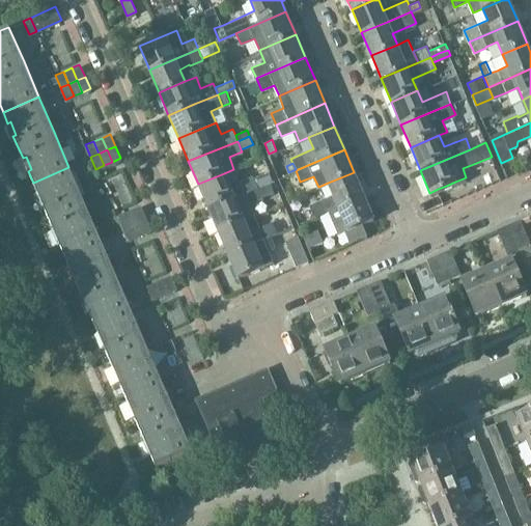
[(44,205),(49,217),(53,228),(56,227),(61,240),(59,242),(63,252),(100,237),(68,167),(33,183),(37,193),(40,192),(46,204),(44,205)]
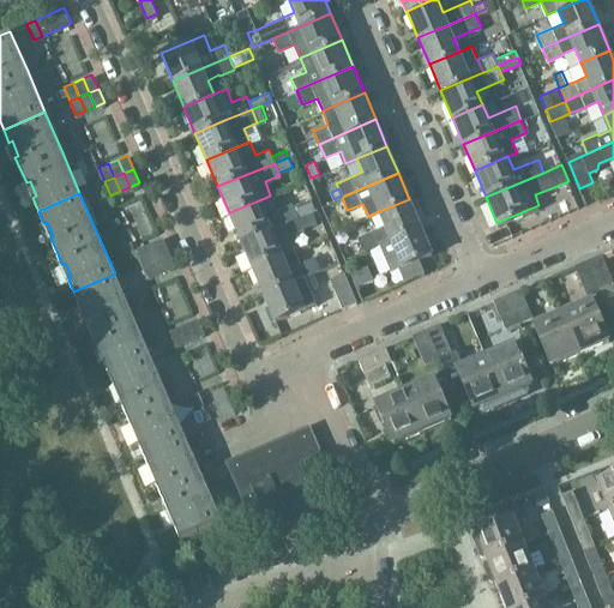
[(259,200),(229,212),(240,239),(298,216),(298,215),(292,202),(289,203),(276,209),(270,196),(259,200)]
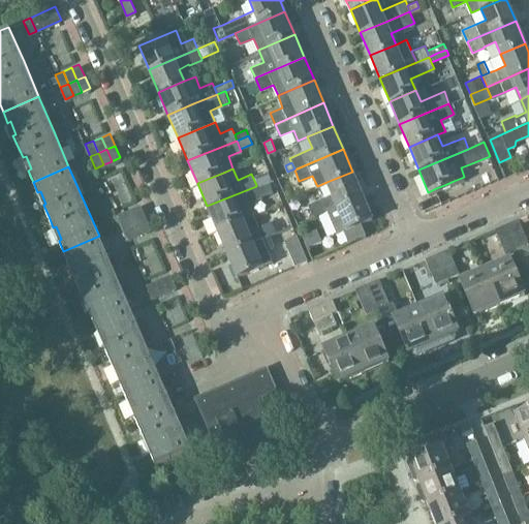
[(268,171),(255,176),(258,184),(271,179),(268,171)]
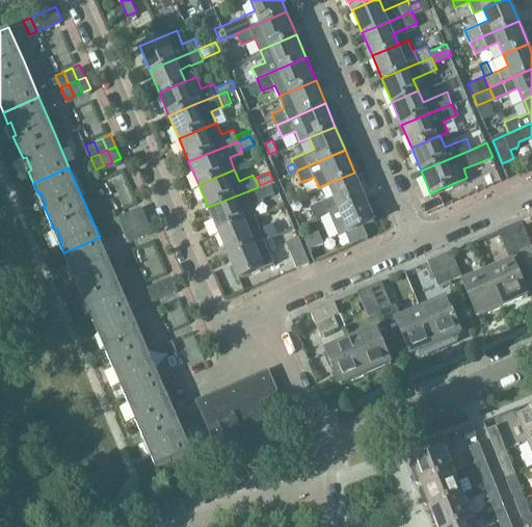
[(334,194),(311,204),(316,216),(329,210),(365,195),(354,173),(328,183),(334,194)]
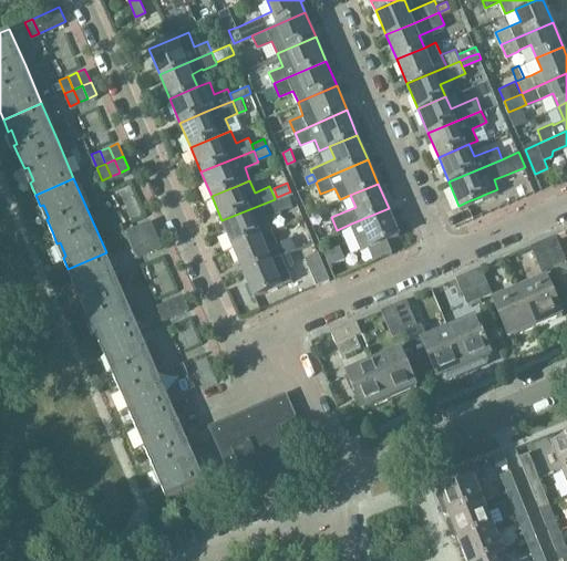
[(288,194),(275,199),(279,210),(292,205),(288,194)]
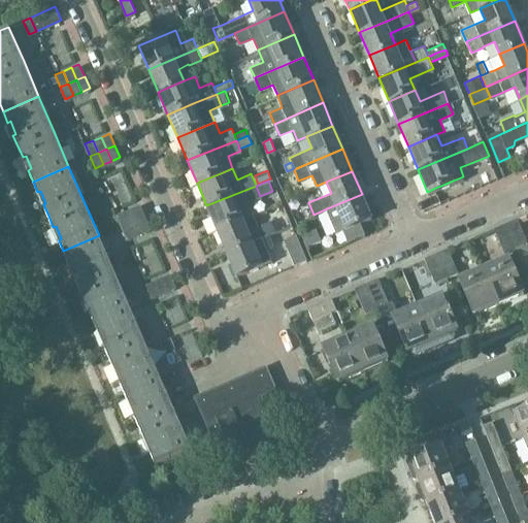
[(256,186),(206,205),(216,228),(241,218),(252,213),(246,202),(260,196),(256,186)]
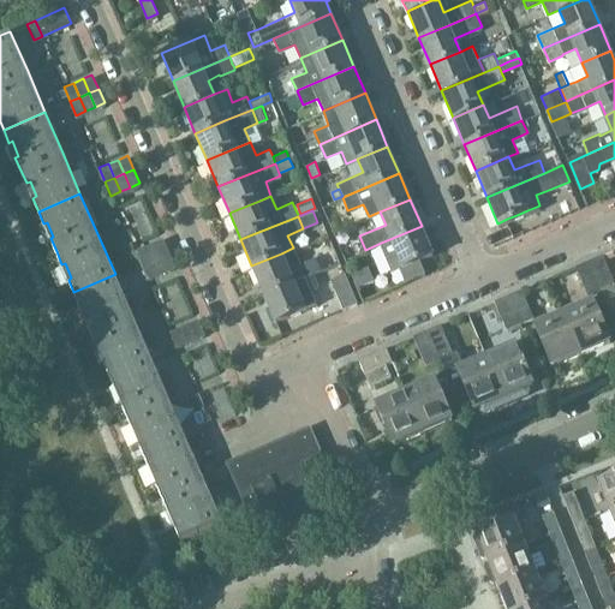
[(422,226),(381,243),(392,270),(400,267),(405,281),(425,272),(421,260),(433,254),(422,226)]
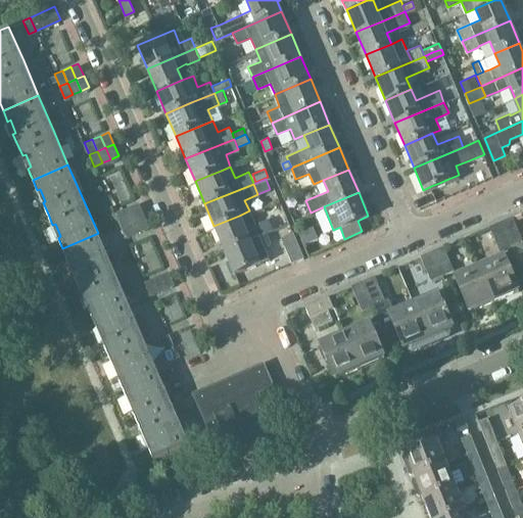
[(135,217),(143,213),(138,201),(130,204),(135,217)]
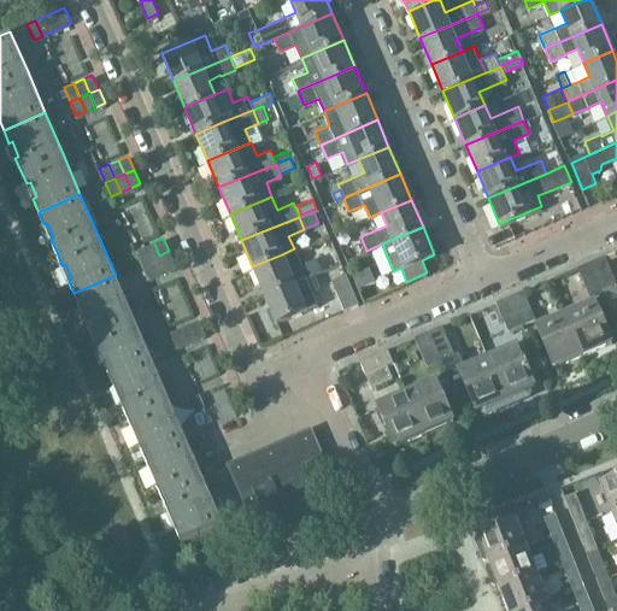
[(150,259),(159,256),(153,241),(144,246),(150,259)]
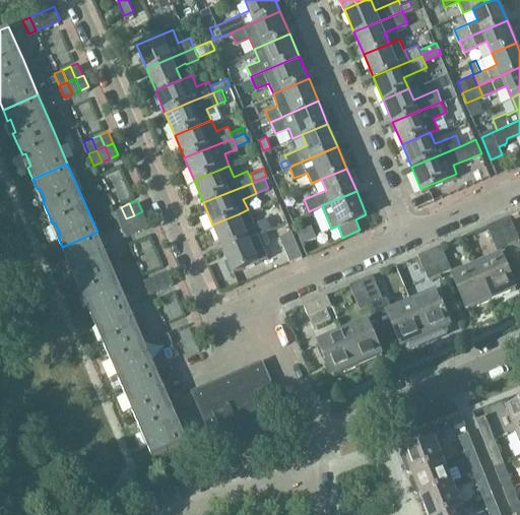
[(119,221),(126,218),(121,207),(114,210),(119,221)]
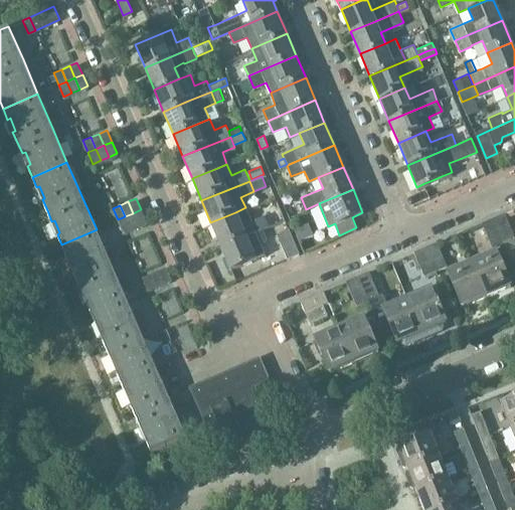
[(235,212),(210,222),(220,244),(254,230),(263,227),(269,224),(264,213),(250,219),(245,207),(235,212)]
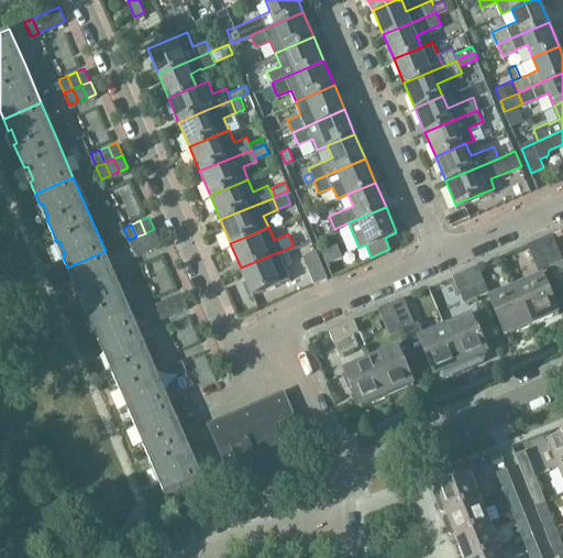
[(154,229),(145,233),(151,245),(159,242),(154,229)]
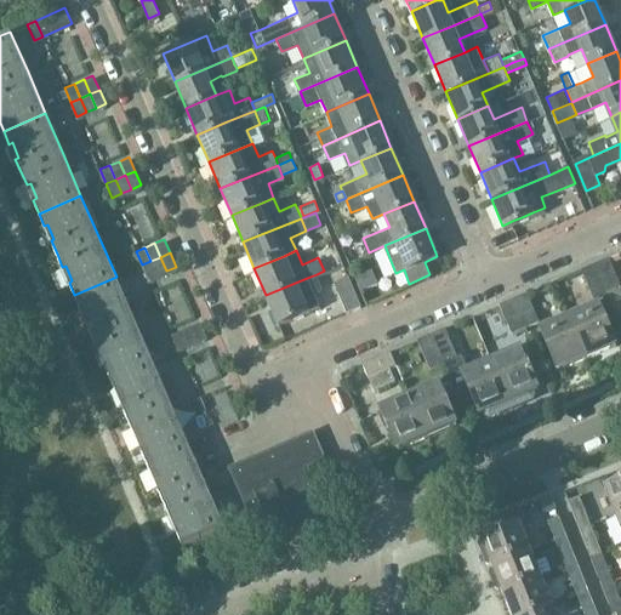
[(620,283),(609,256),(594,261),(607,289),(608,289),(616,308),(620,306),(620,283)]
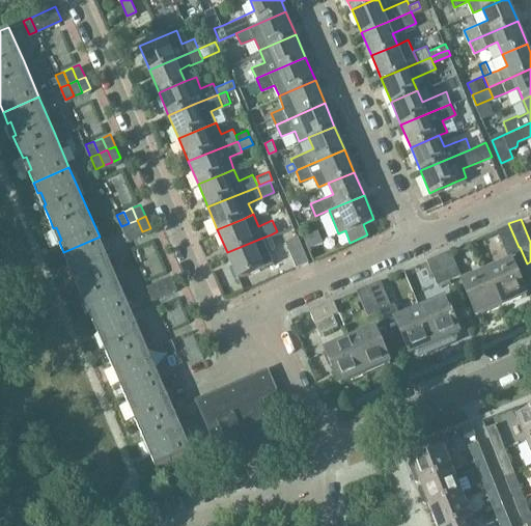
[(137,220),(129,223),(134,236),(142,231),(137,220)]
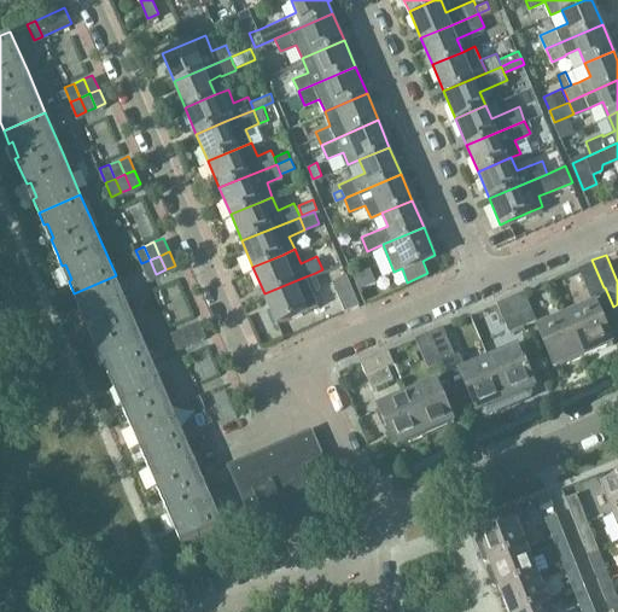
[(141,263),(147,278),(156,274),(150,260),(141,263)]
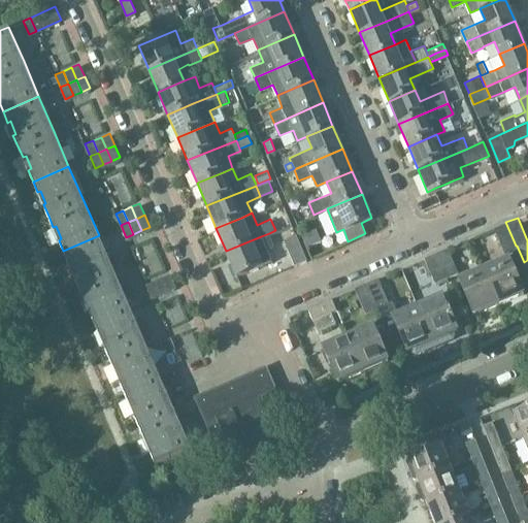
[(505,222),(494,227),(503,251),(516,246),(505,222)]
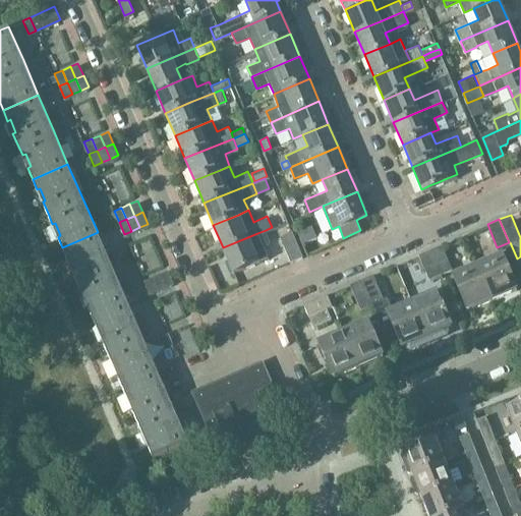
[(311,225),(298,230),(303,242),(316,236),(311,225)]
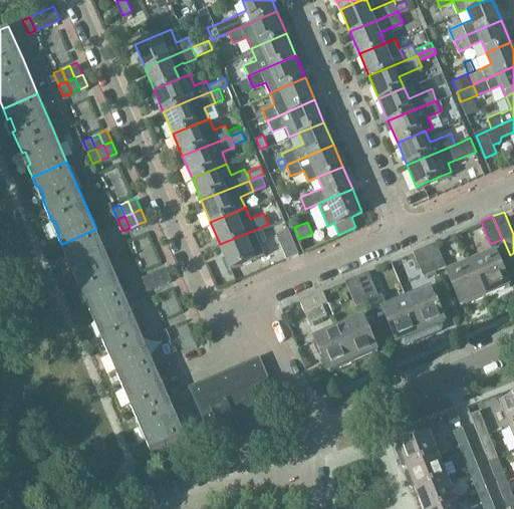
[(262,227),(254,230),(259,240),(266,237),(262,227)]
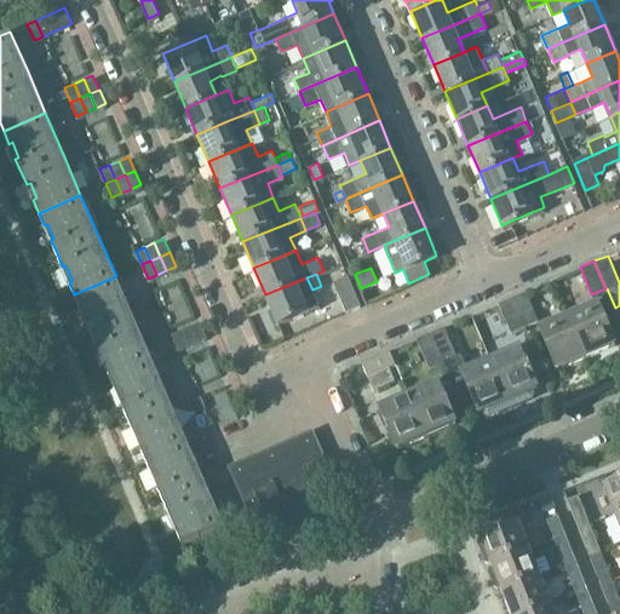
[(348,274),(333,280),(345,309),(346,310),(361,304),(360,302),(348,274)]
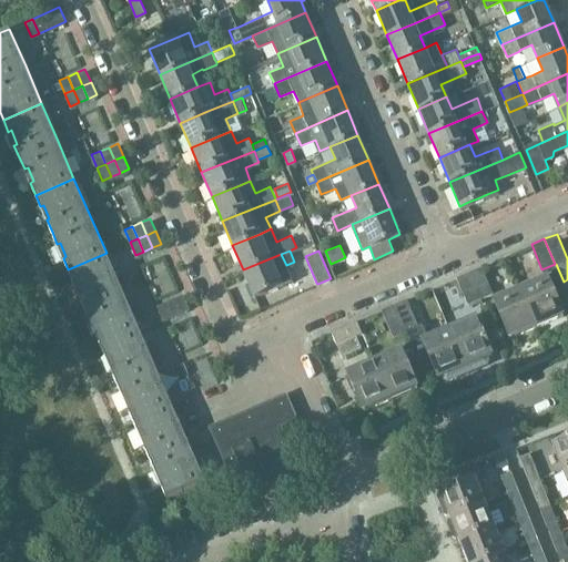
[(79,296),(84,307),(89,318),(92,317),(99,331),(94,333),(100,345),(139,328),(107,253),(68,269),(73,281),(75,279),(82,294),(79,296)]
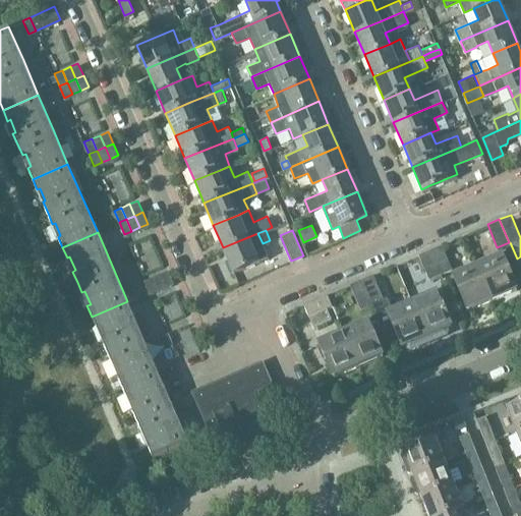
[(257,233),(223,247),(233,271),(268,255),(263,243),(257,233)]
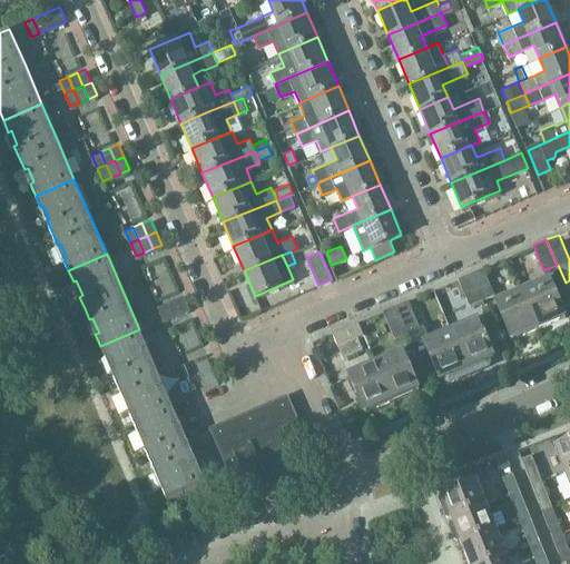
[(470,271),(481,297),(493,292),(482,266),(470,271)]
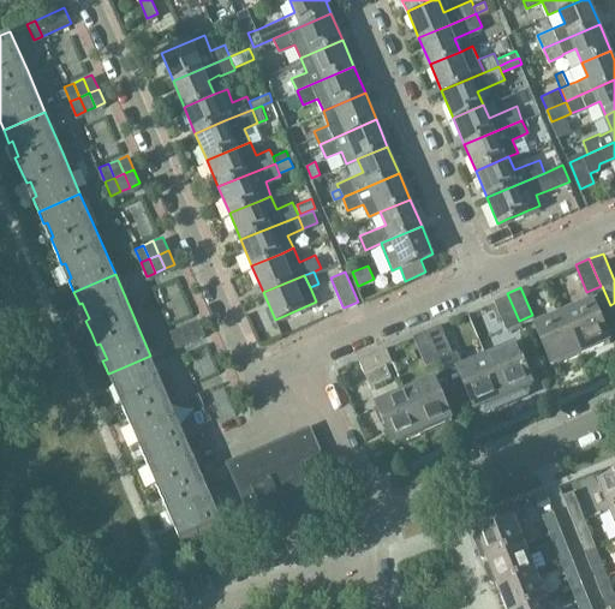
[(519,321),(507,293),(494,299),(506,327),(519,321)]
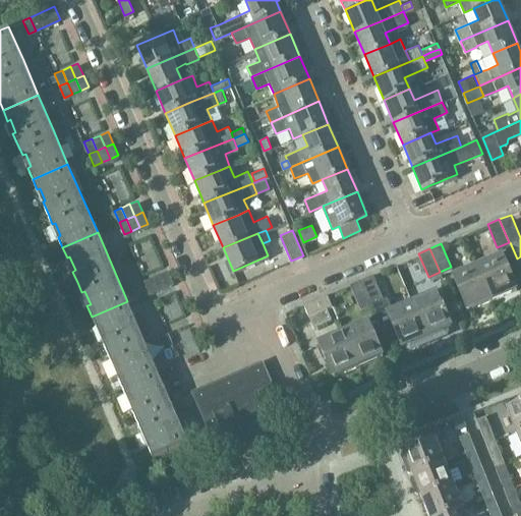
[(493,297),(518,286),(503,251),(477,262),(493,297)]
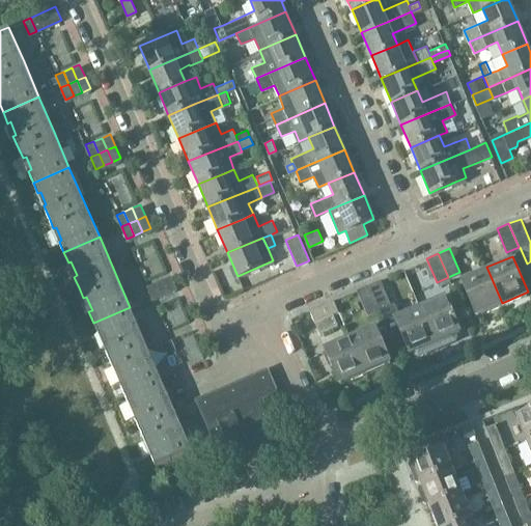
[(502,303),(486,267),(460,278),(475,314),(502,303)]
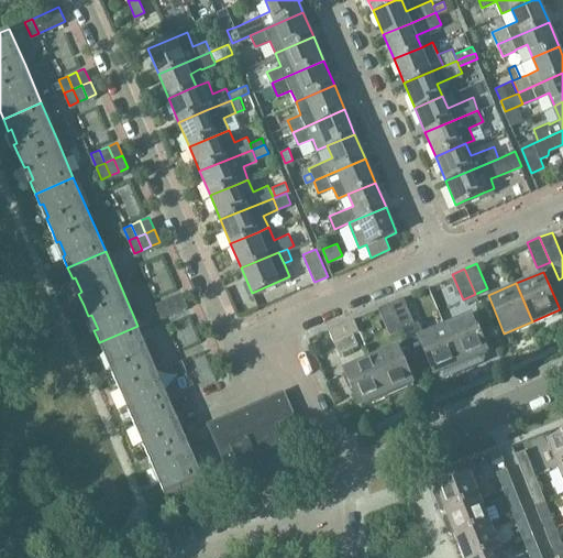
[(187,304),(180,291),(173,294),(178,308),(187,304)]
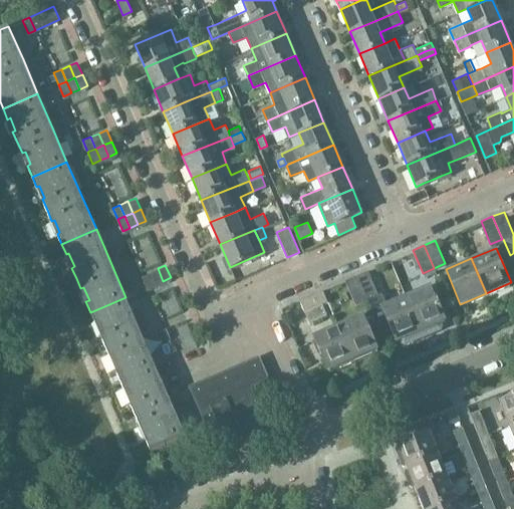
[(163,281),(158,268),(150,272),(155,284),(163,281)]
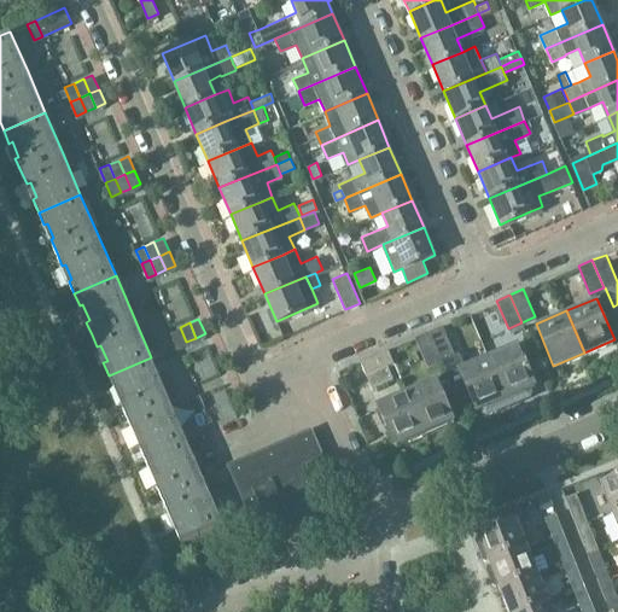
[(507,402),(488,355),(464,366),(458,354),(454,351),(442,324),(429,330),(439,357),(456,397),(468,392),(476,408),(481,407),(482,409),(485,412),(507,402)]
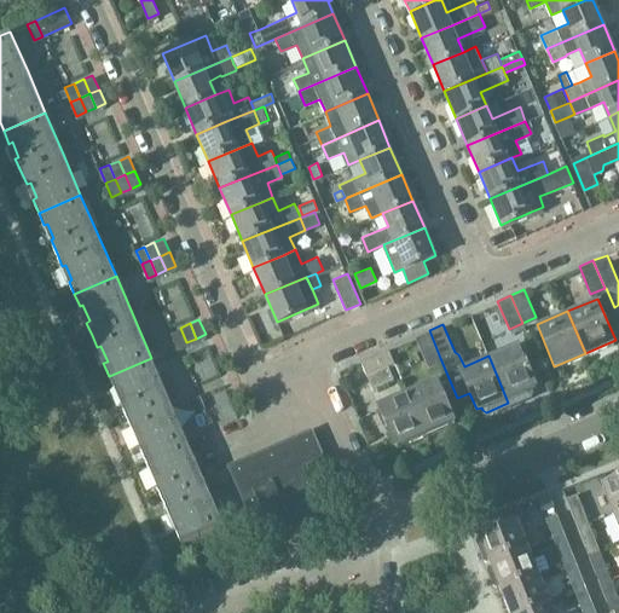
[(186,342),(180,328),(171,331),(177,346),(186,342)]
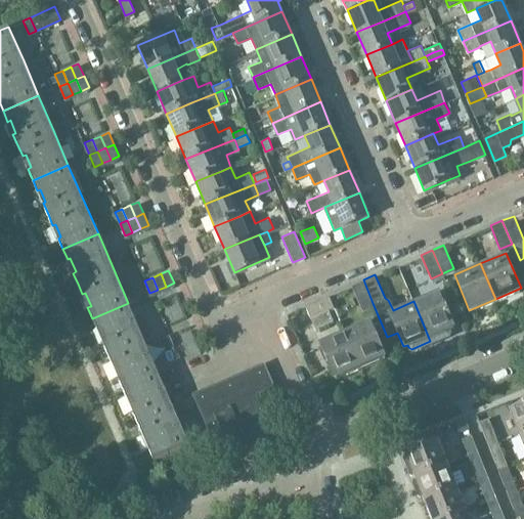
[(361,308),(373,303),(363,279),(352,285),(361,308)]
